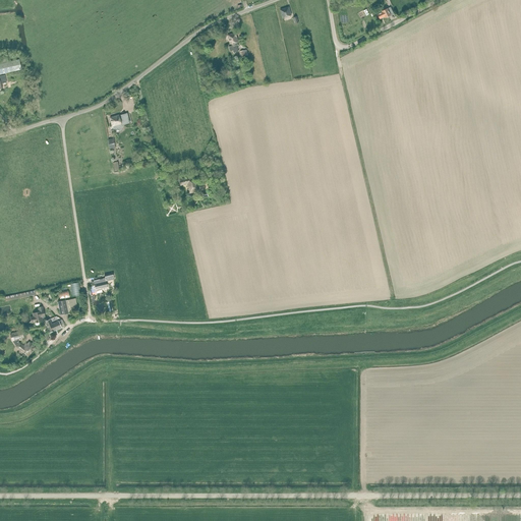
[(284,17),(291,15),(289,7),(280,10),(283,18),(284,18),(284,17)]
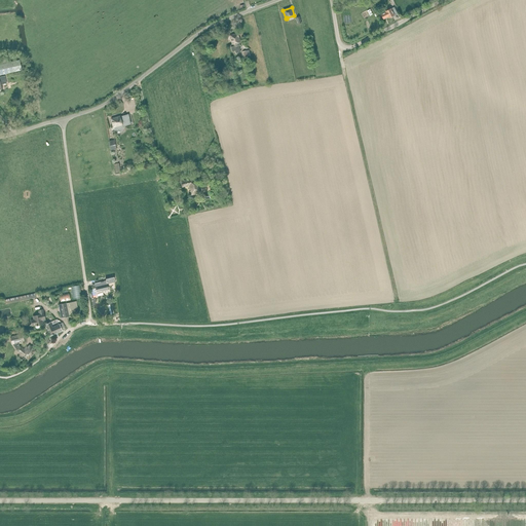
[(389,17),(398,13),(395,7),(386,11),(386,12),(381,14),(384,20),(388,17),(389,17)]
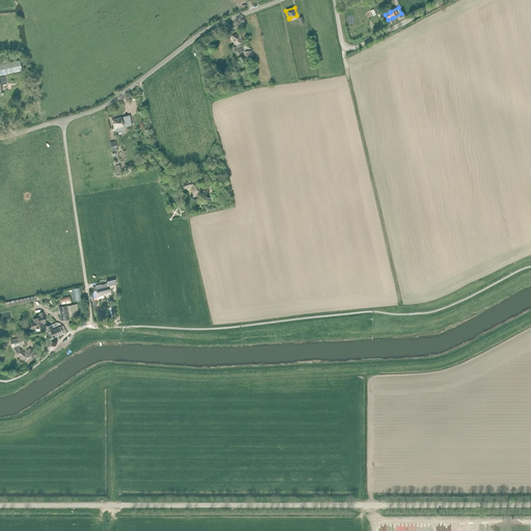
[(243,43),(241,35),(241,33),(232,35),(234,45),(235,45),(236,47),(233,48),(234,52),(238,51),(239,54),(243,53),(242,49),(242,47),(243,47),(242,43),(243,43)]
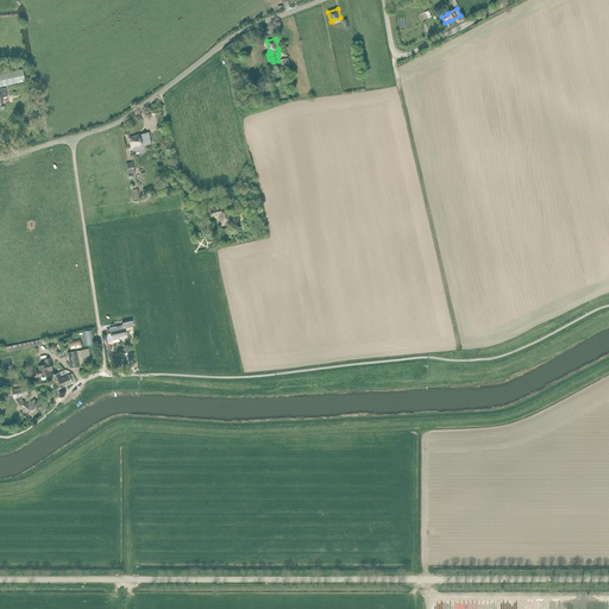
[(0,87),(25,81),(23,69),(0,74),(0,87)]
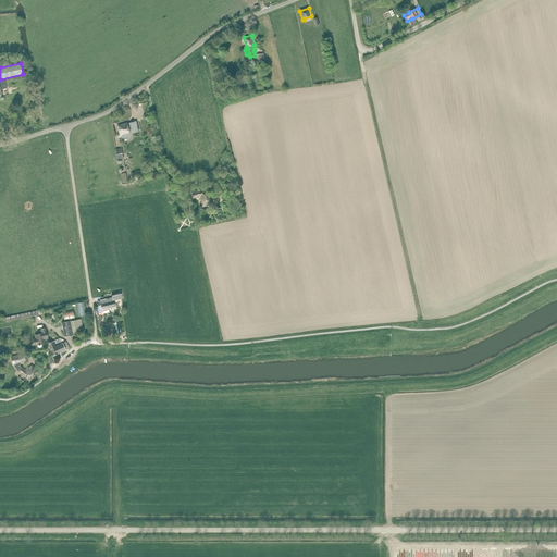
[(139,132),(137,122),(136,122),(130,124),(128,125),(127,123),(118,126),(120,133),(121,132),(122,138),(132,136),(131,134),(139,132)]
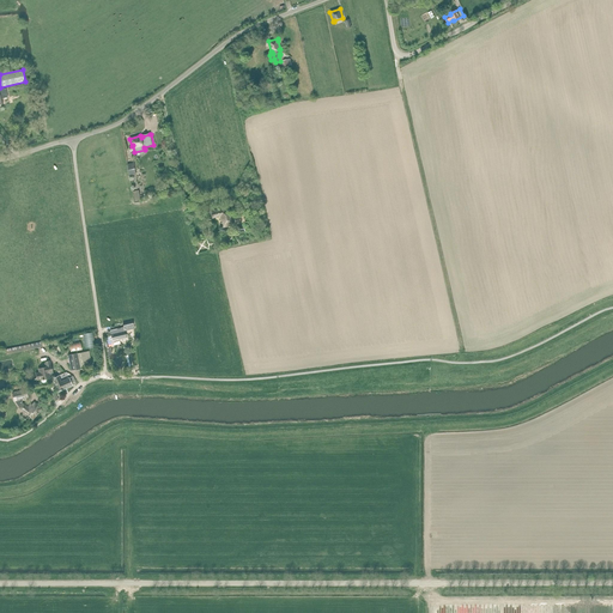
[(223,228),(232,225),(229,207),(211,211),(213,218),(220,216),(223,228)]
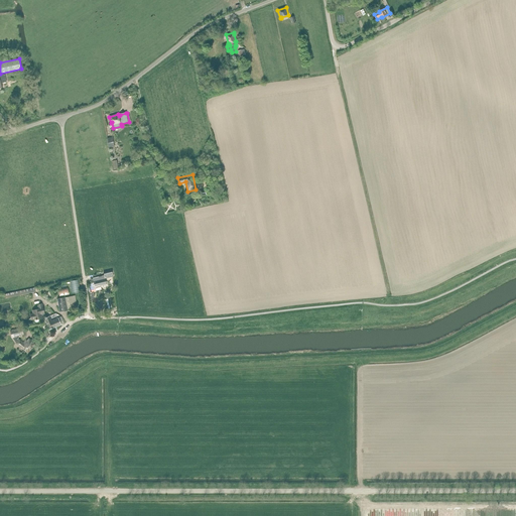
[(108,276),(110,276),(112,284),(115,284),(112,270),(103,272),(103,274),(107,273),(108,276)]
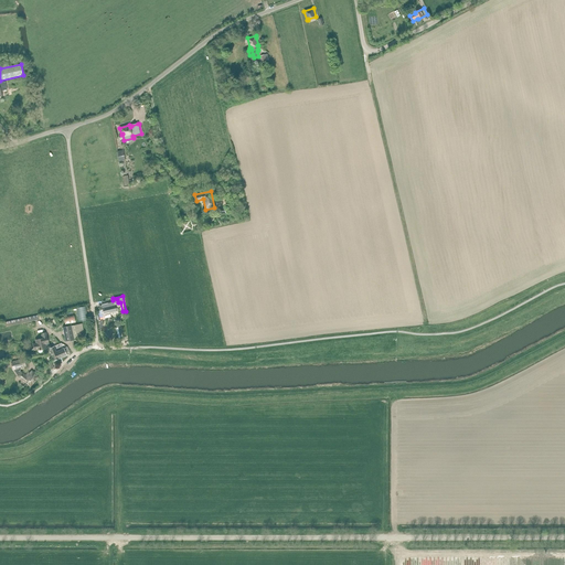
[(4,321),(4,322),(6,326),(39,320),(39,315),(4,321)]
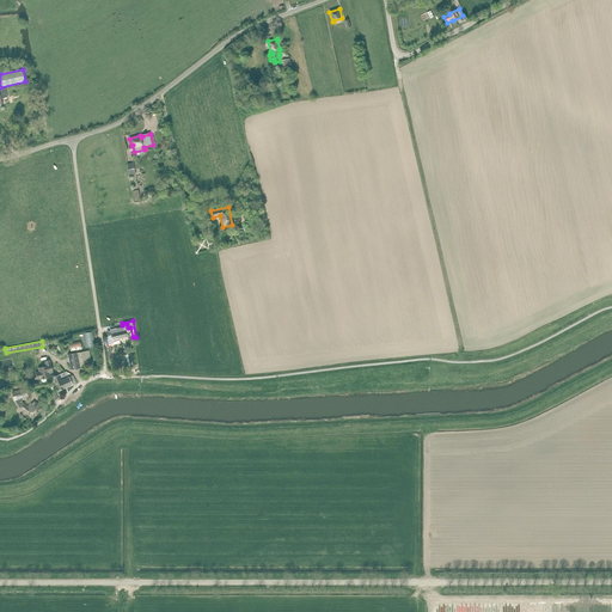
[(72,369),(80,368),(77,353),(68,355),(72,369)]
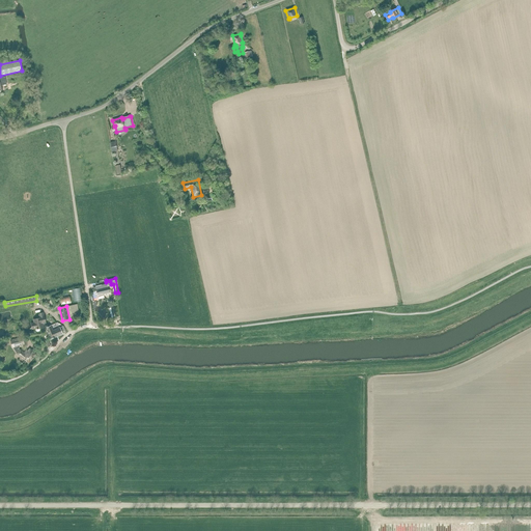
[(31,324),(29,324),(28,325),(29,329),(30,330),(32,329),(35,328),(35,329),(43,327),(43,325),(46,324),(43,312),(38,313),(39,318),(33,319),(34,323),(31,324)]
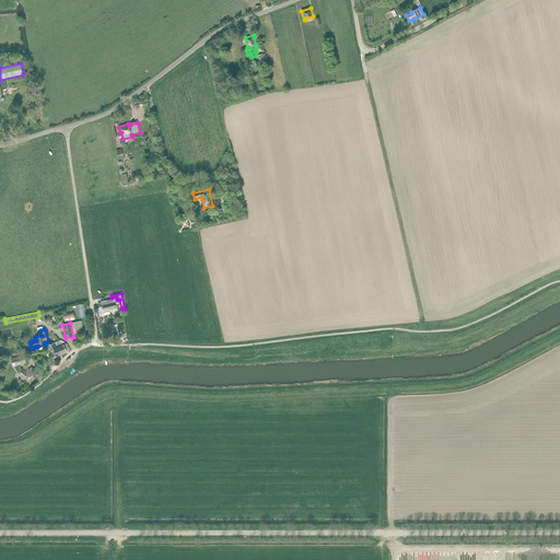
[(54,342),(48,346),(54,358),(66,352),(63,346),(56,349),(54,345),(55,343),(54,342)]
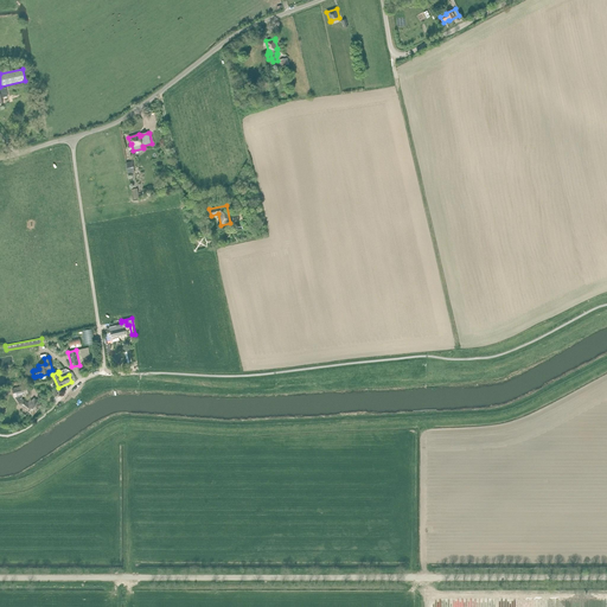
[(31,401),(30,400),(27,403),(23,400),(19,395),(26,393),(25,385),(12,389),(13,396),(19,404),(25,409),(25,408),(32,415),(40,404),(33,398),(31,401)]
